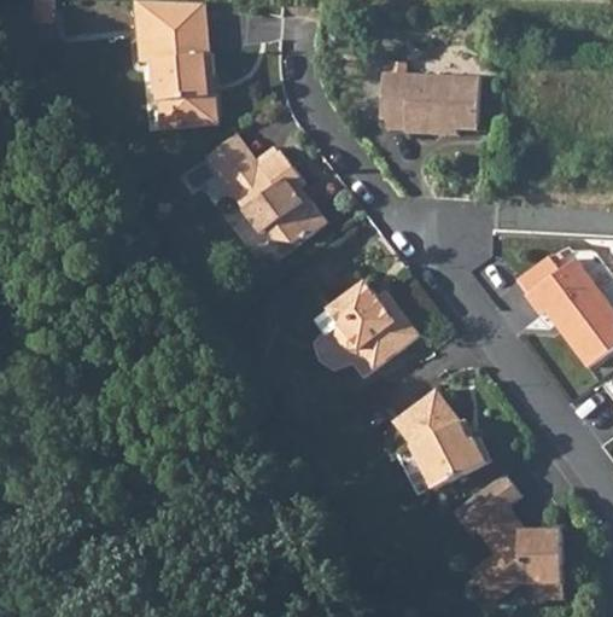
[(30,0),(30,15),(48,15),(48,0),(30,0)]
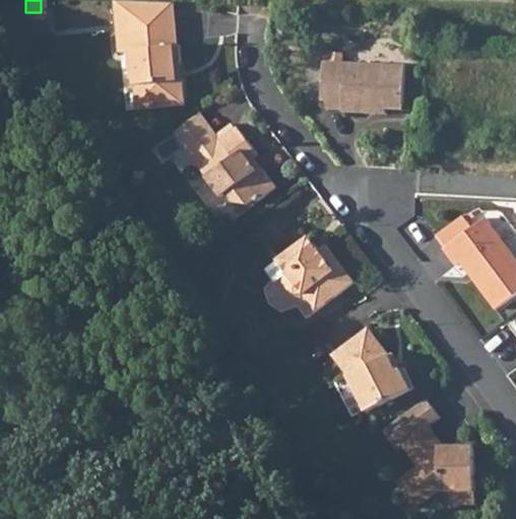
[(145,1),(113,0),(116,28),(147,25),(145,1)]
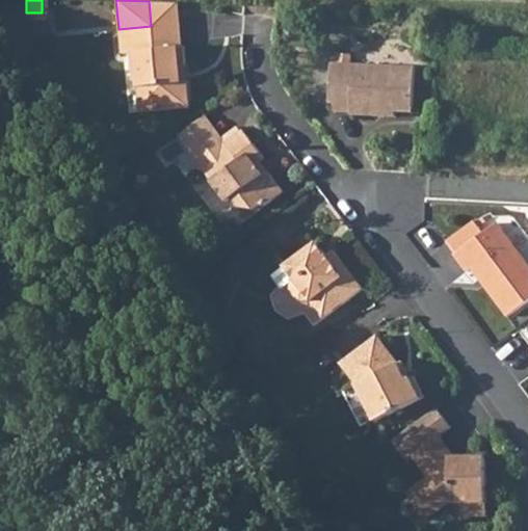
[(175,1),(149,1),(151,26),(153,49),(179,47),(175,1)]
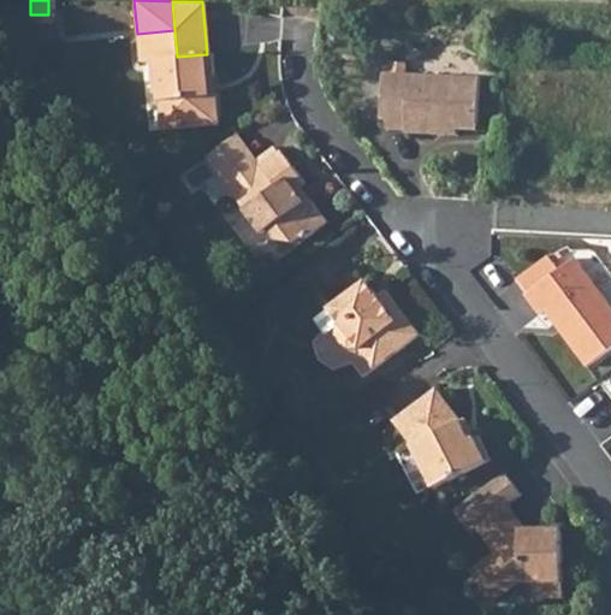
[(207,54),(177,57),(175,30),(137,34),(140,61),(149,60),(153,93),(158,98),(161,129),(215,124),(213,94),(207,95),(206,76),(211,76),(208,53),(207,54)]
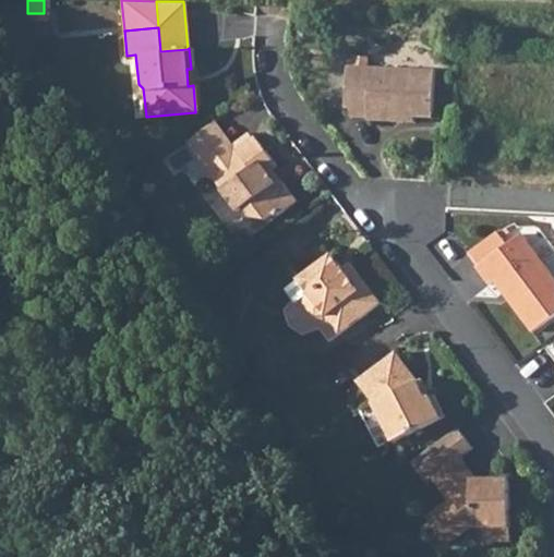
[(364,56),(349,56),(349,65),(364,67),(364,56)]
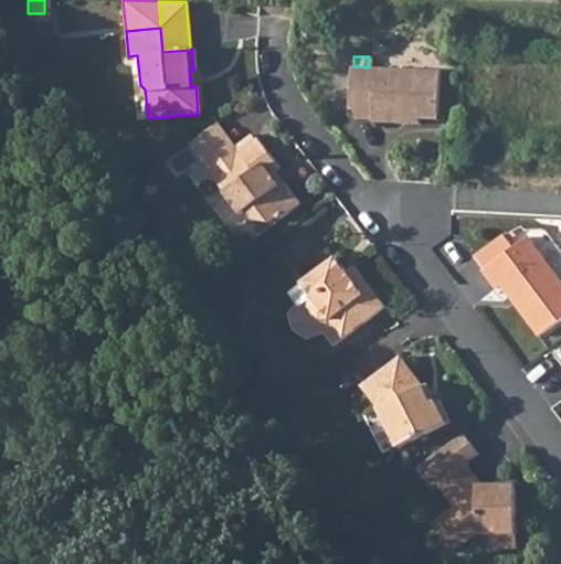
[(353,66),(348,66),(347,108),(352,108),(351,117),(369,118),(369,120),(405,123),(405,117),(417,117),(435,117),(436,71),(369,67),(353,66)]
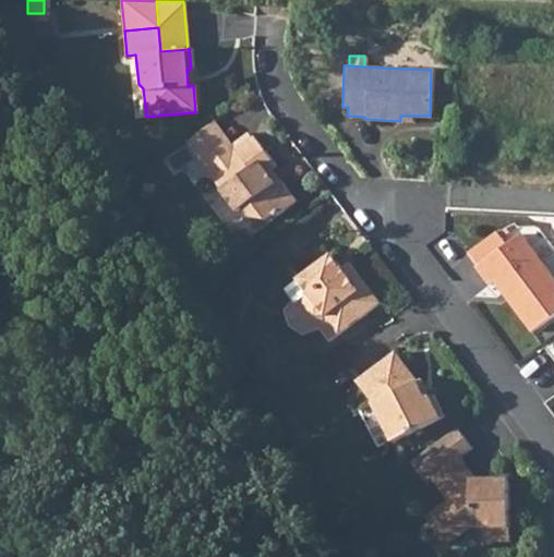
[(275,166),(252,135),(233,148),(212,120),(183,140),(220,188),(206,200),(230,231),(248,217),(264,219),(296,201),(271,168),(275,166)]
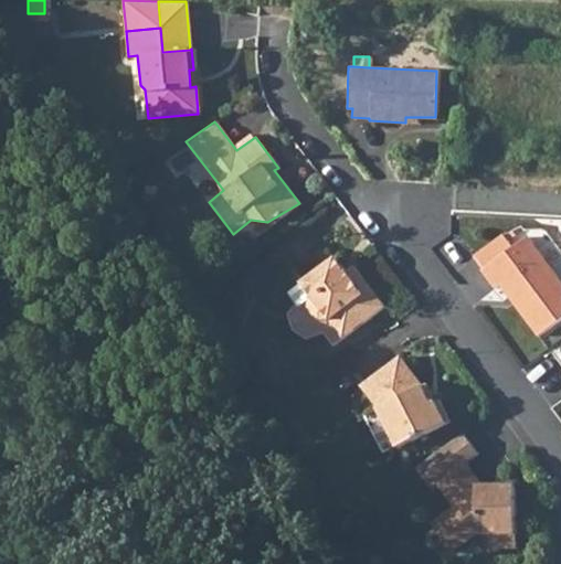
[(150,202),(155,188),(144,184),(139,199),(150,202)]
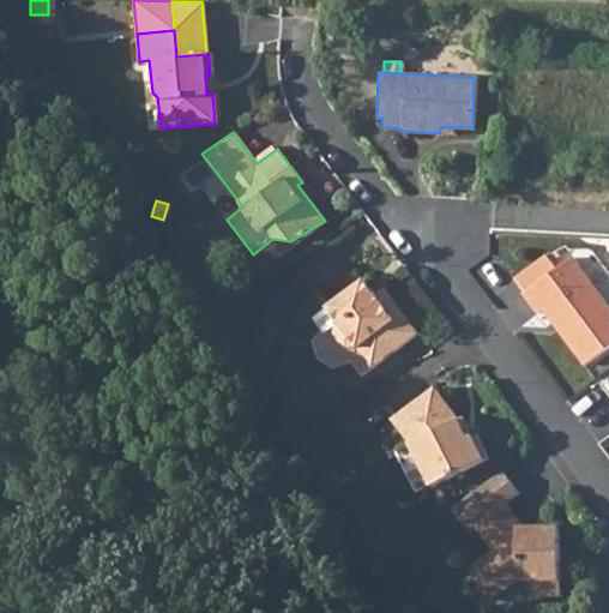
[(522,292),(553,268),(542,253),(511,276),(522,292)]
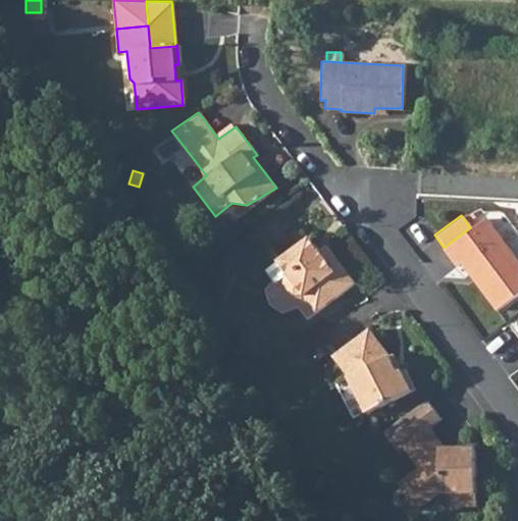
[(517,270),(517,263),(483,217),(470,227),(444,248),(442,249),(454,265),(459,261),(495,310),(517,292),(517,273),(517,272),(517,270)]
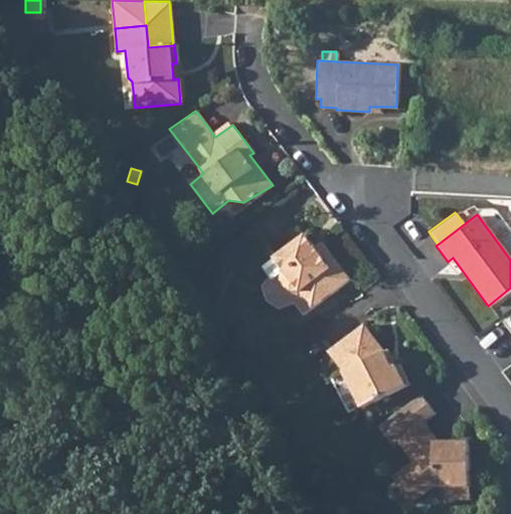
[(309,250),(314,247),(304,234),(299,237),(309,250)]
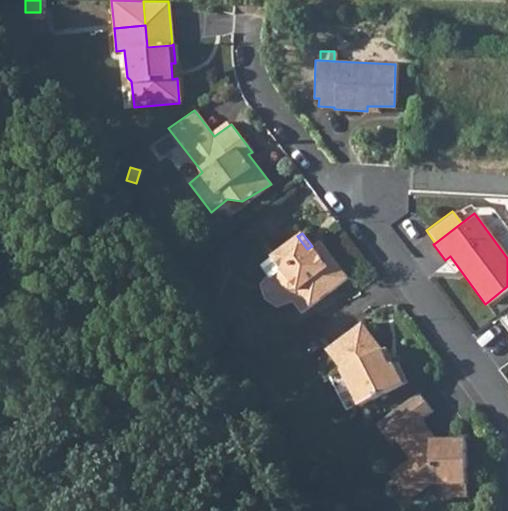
[(307,249),(297,236),(272,256),(281,267),(298,291),(309,305),(346,277),(318,241),(312,246),(307,249)]
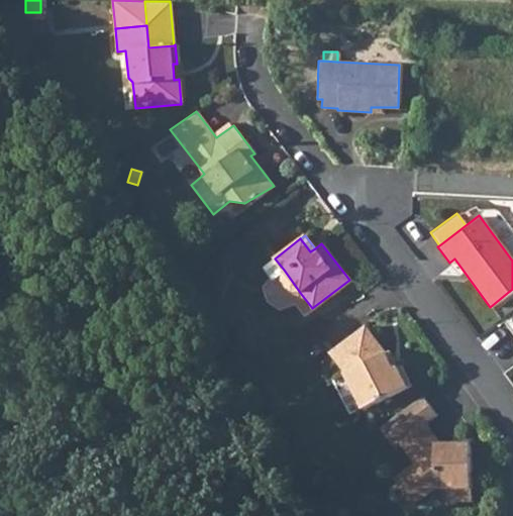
[(272,279),(284,270),(275,259),(263,268),(272,279)]
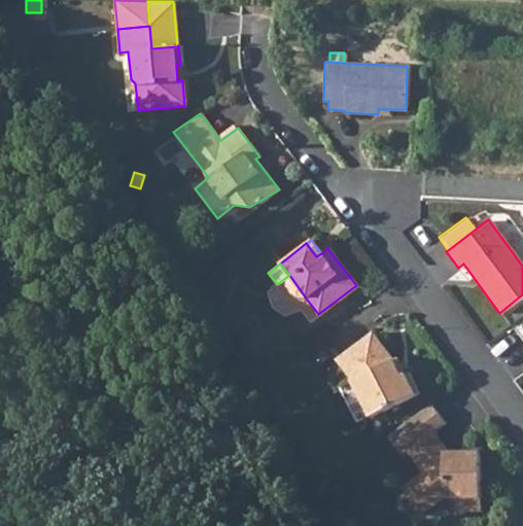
[(307,300),(289,275),(286,277),(286,286),(295,300),(304,301),(307,300)]
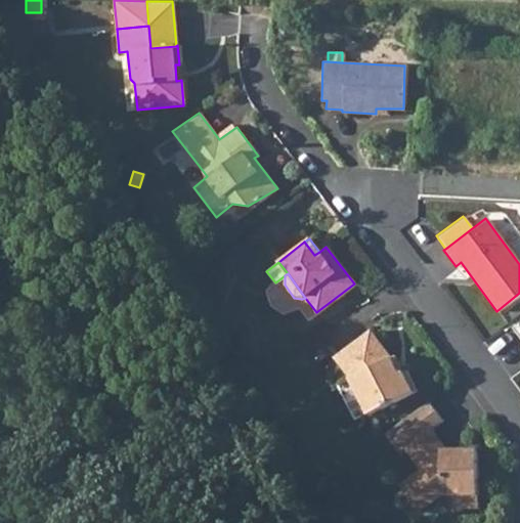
[(398,374),(390,356),(370,331),(333,356),(349,378),(367,415),(416,391),(405,369),(398,374)]
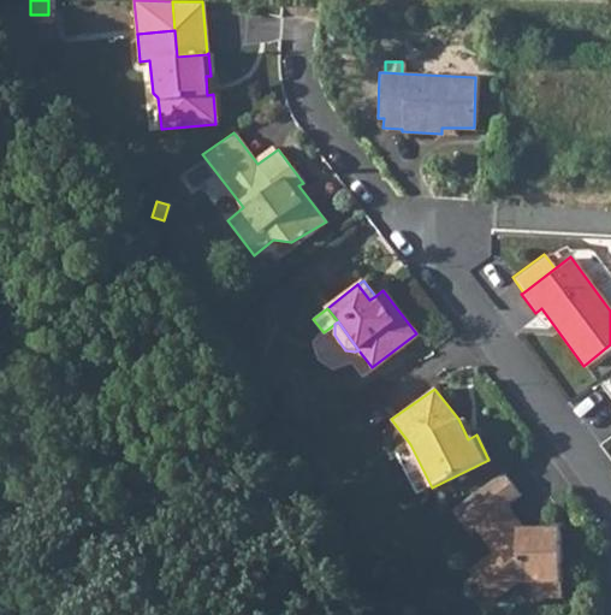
[(559,530),(522,530),(504,504),(521,492),(504,469),(451,507),(469,533),(475,527),(494,553),(468,572),(490,601),(516,580),(527,581),(534,590),(533,596),(562,596),(559,530)]
